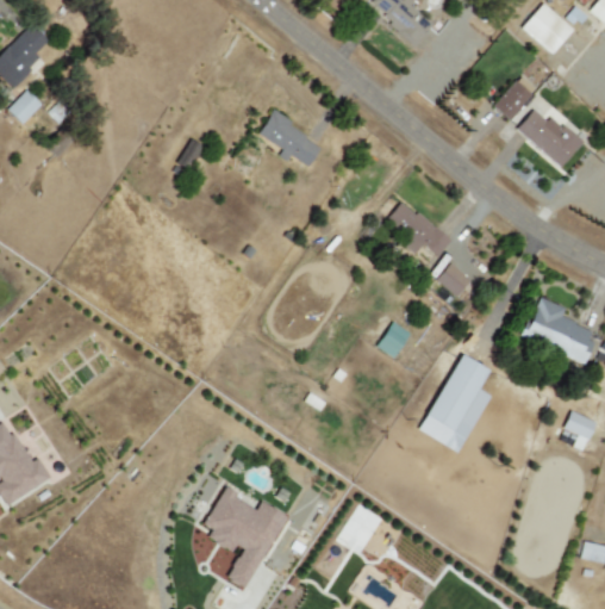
[(373,0),(370,4),(416,45),(435,23),(409,0),(373,0)]
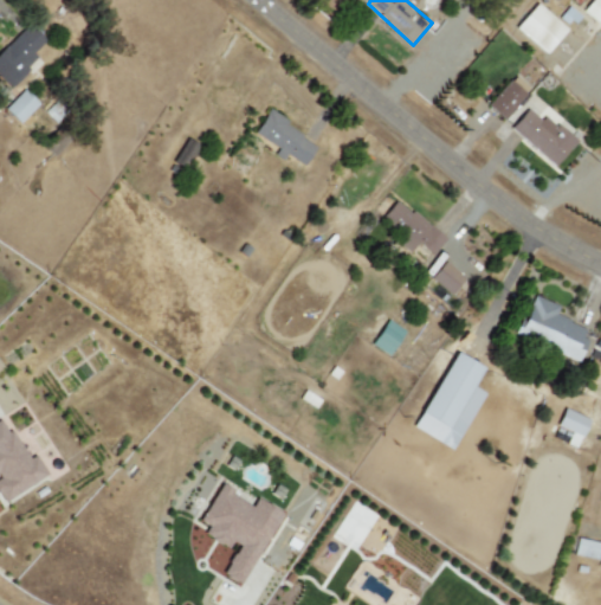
[(593,0),(586,11),(600,21),(600,0),(593,0)]
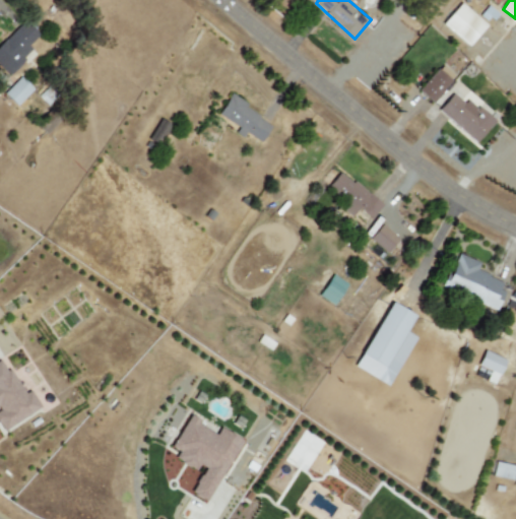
[(489,25),(464,2),(445,22),(470,46),(489,25)]
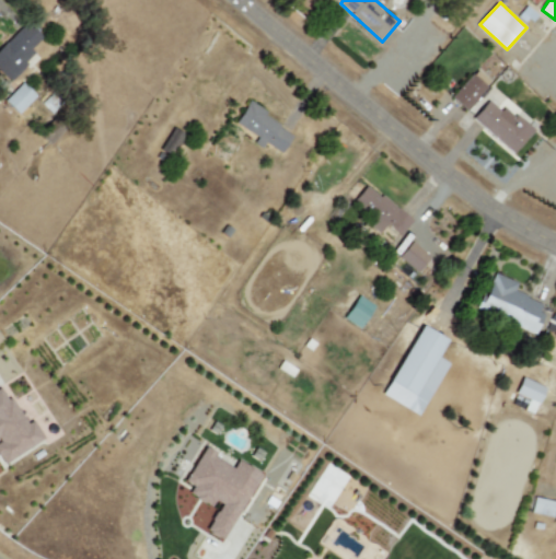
[(0,51),(0,67),(13,80),(38,54),(34,49),(46,36),(29,21),(0,51)]
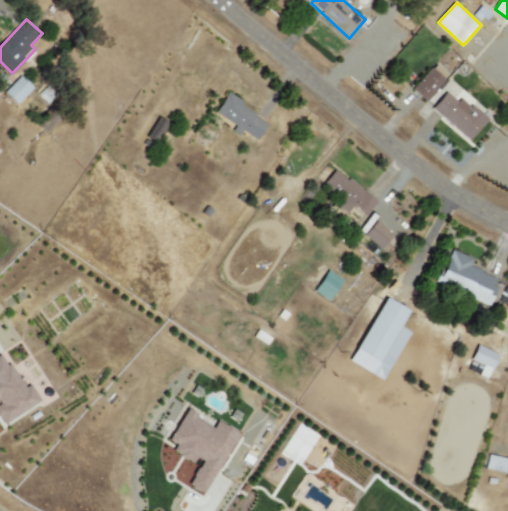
[(451,75),(439,64),(416,89),(428,100),(451,75)]
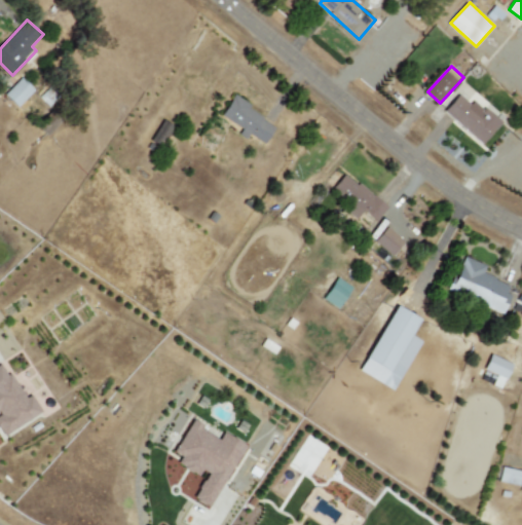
[(7,95),(21,106),(37,89),(24,77),(7,95)]
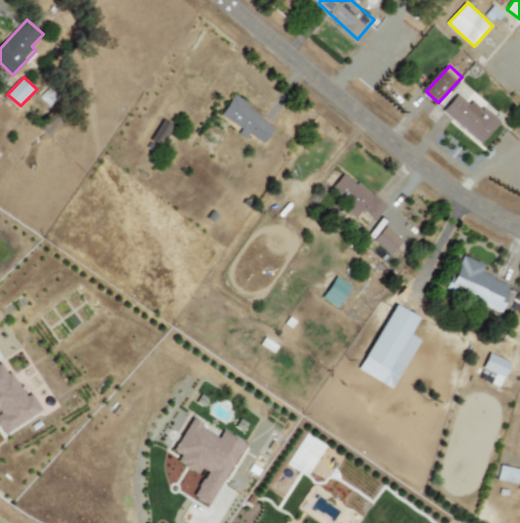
[(445,110),(482,143),(502,123),(476,99),(471,104),(460,93),(445,110)]
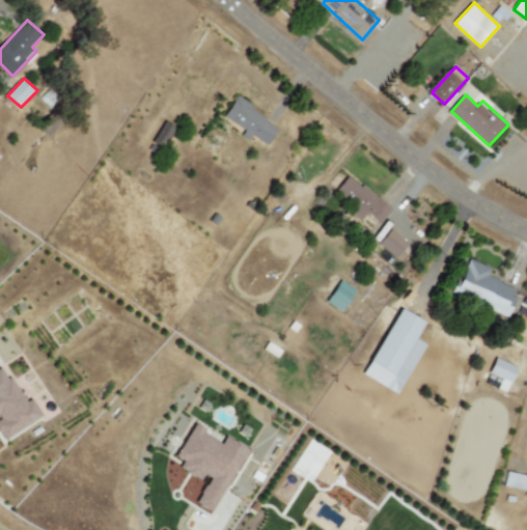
[(224,118),(253,136),(253,135),(270,144),(281,126),(237,98),(224,118)]
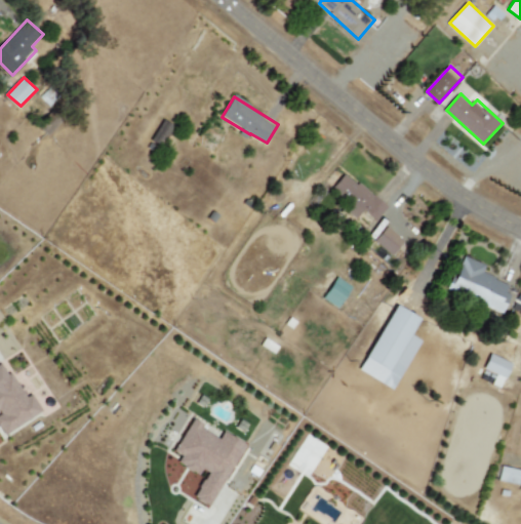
[(390,207),(347,171),(334,186),(354,201),(348,209),(358,218),(365,210),(378,220),(390,207)]
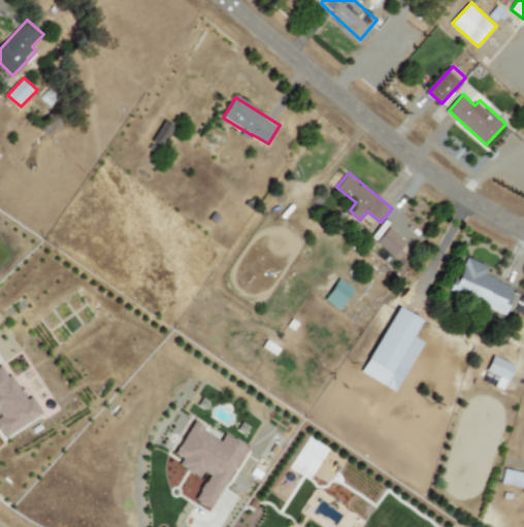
[(407,241),(389,226),(377,241),(395,257),(407,241)]
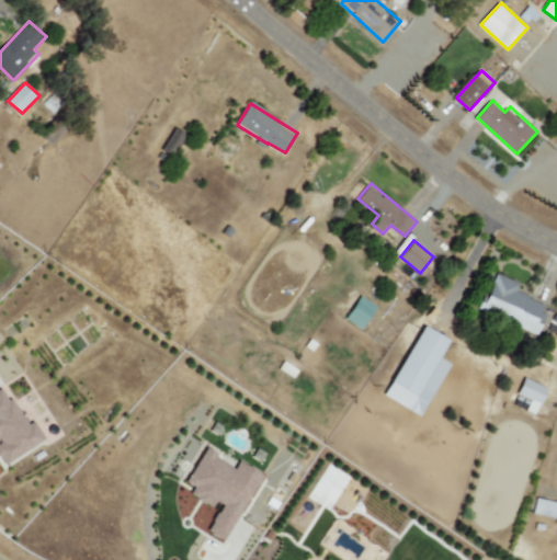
[(522,283),(497,273),(481,310),(538,333),(549,305),(518,292),(522,283)]
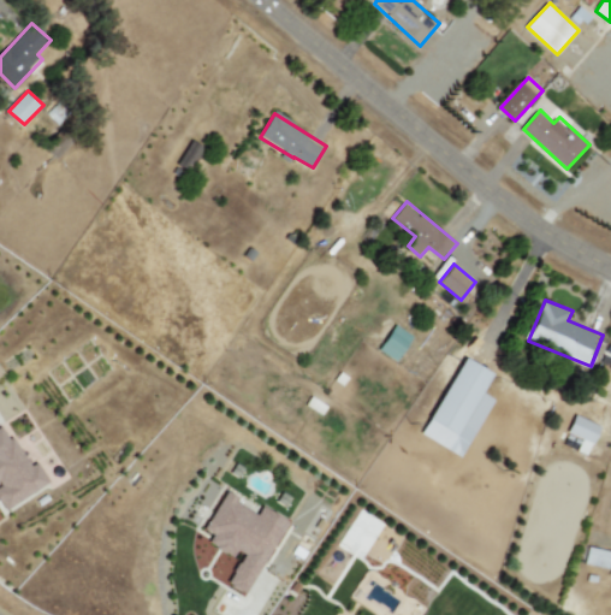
[(414,336),(397,324),(380,350),(398,361),(414,336)]
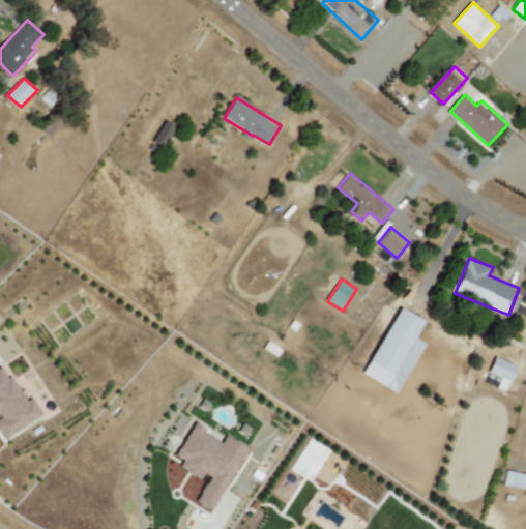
[(400,391),(410,371),(402,366),(425,320),(399,306),(366,375),(400,391)]
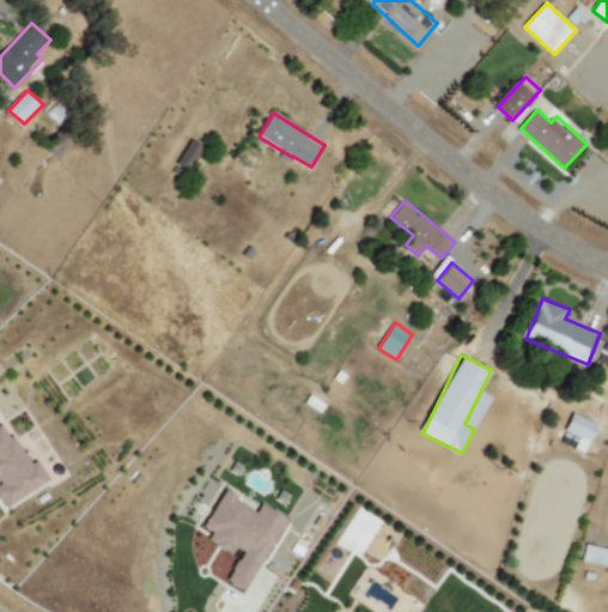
[(587,453),(600,423),(575,412),(566,430),(582,437),(577,448),(587,453)]
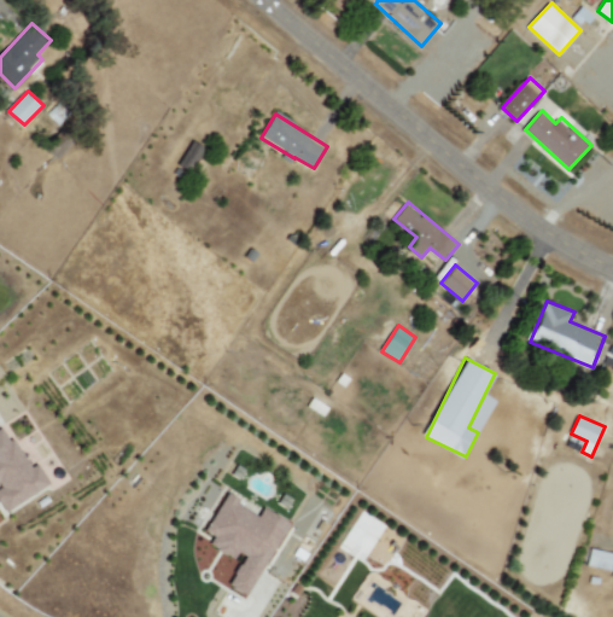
[(0,500),(6,512),(52,484),(39,464),(31,469),(6,426),(0,430),(0,500)]
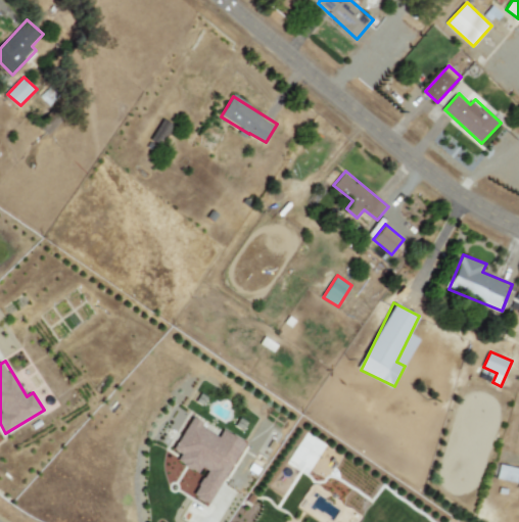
[(246,441),(224,429),(220,436),(201,426),(204,422),(194,416),(176,449),(183,454),(180,459),(206,474),(195,495),(211,505),(246,441)]
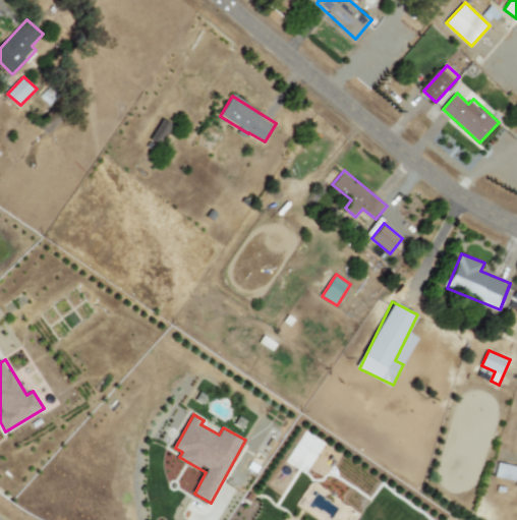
[(516,465),(500,462),(497,476),(516,480),(516,465)]
